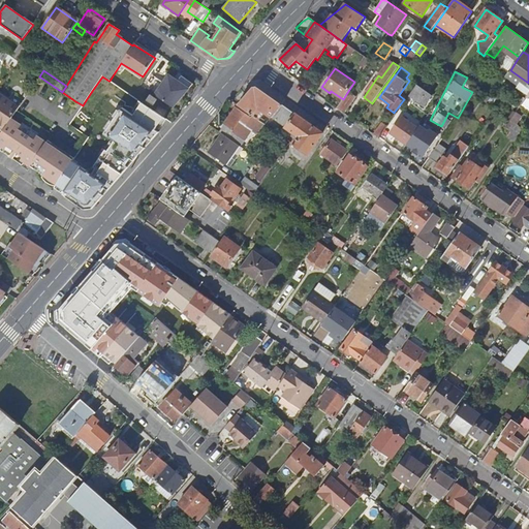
[(168,74),(155,95),(173,106),(190,88),(179,81),(168,74)]
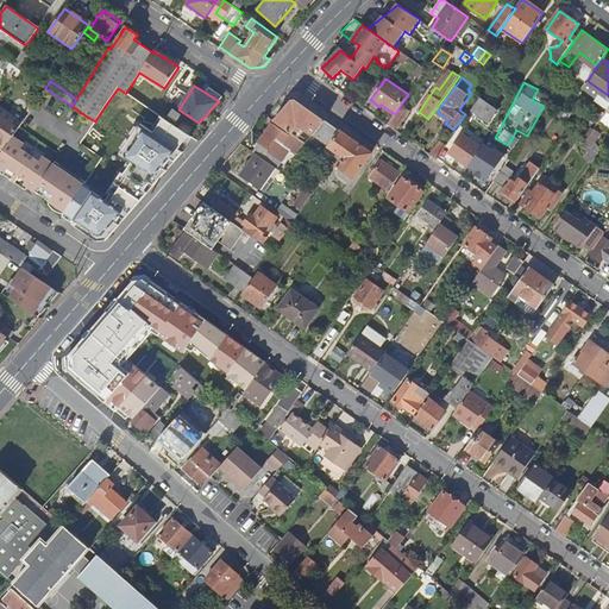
[(118,88),(106,105),(113,110),(125,93),(118,88)]
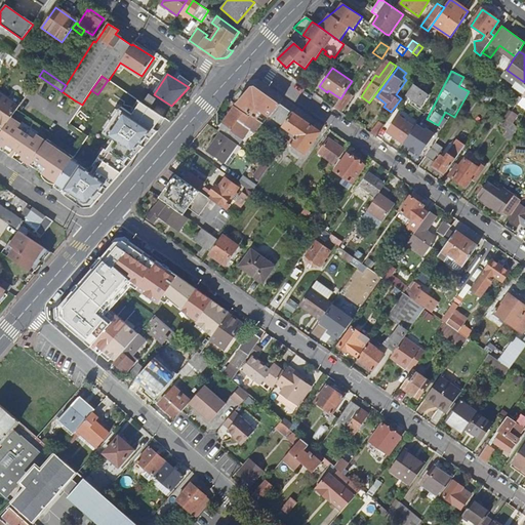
[(179,76),(177,80),(189,87),(192,83),(179,76)]
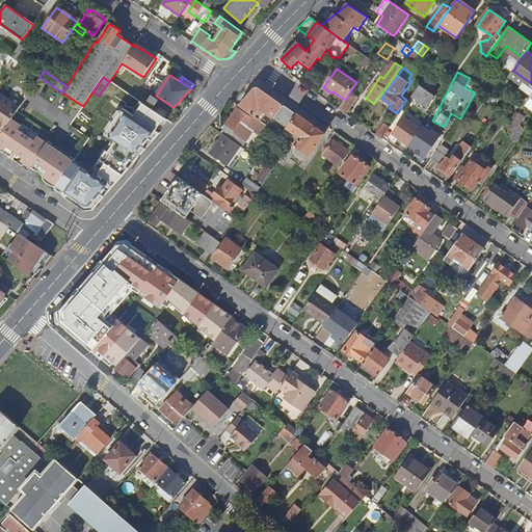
[(471,80),(467,85),(475,91),(479,86),(471,80)]
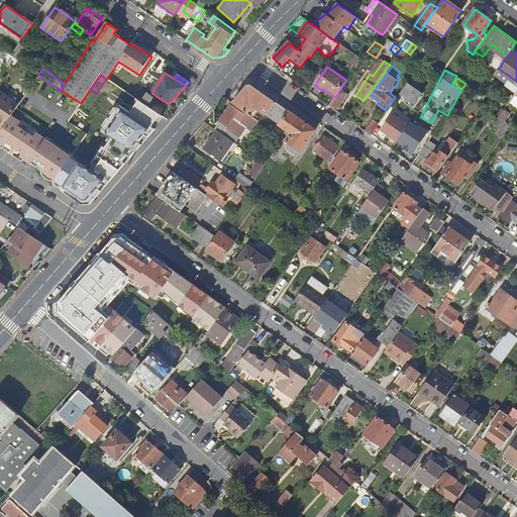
[(408,83),(401,93),(414,103),(422,93),(408,83)]
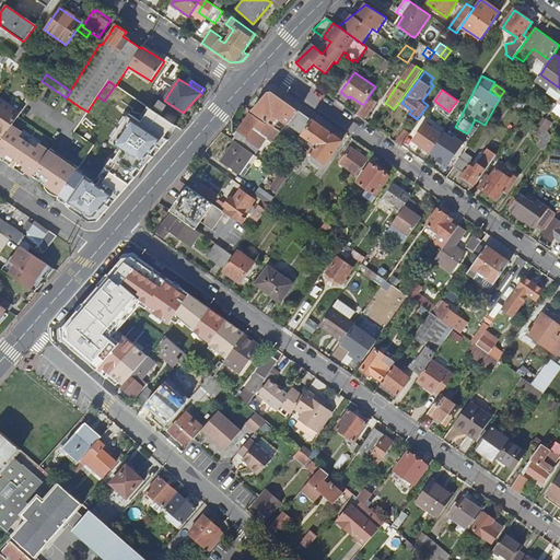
[(268,92),(253,112),(269,123),(273,126),(281,118),(288,124),(289,123),(304,132),(313,120),(271,92),(268,92)]
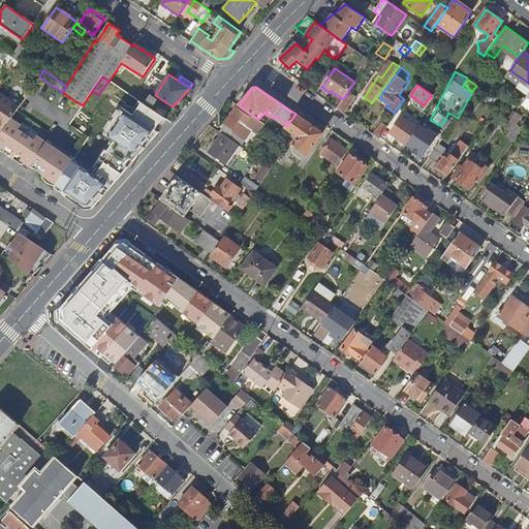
[(343,99),(337,107),(344,113),(356,96),(348,91),(343,99)]
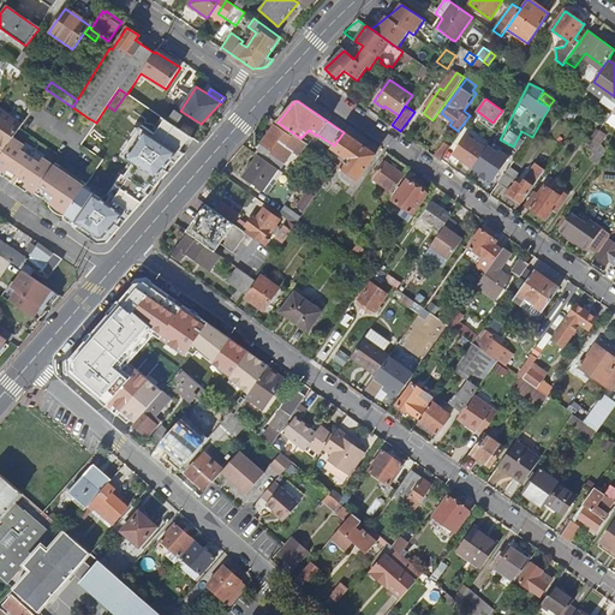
[(172,118),(178,123),(183,117),(175,112),(172,118)]
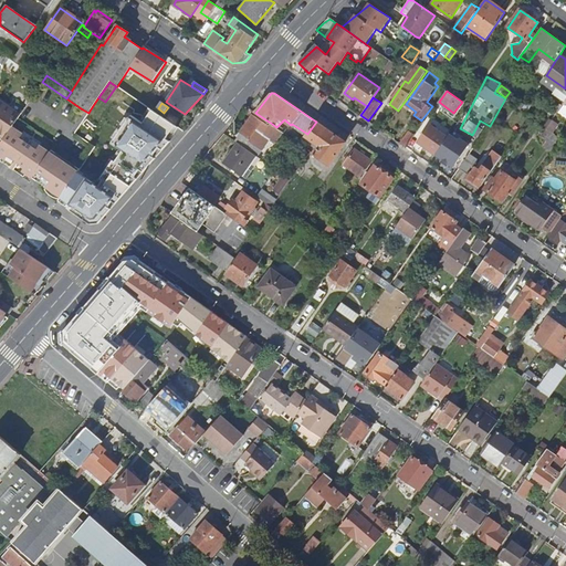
[(81,108),(79,113),(85,117),(88,113),(81,108)]
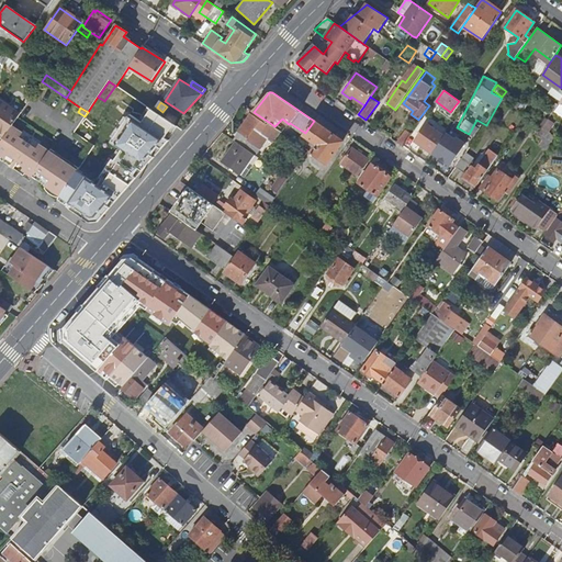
[(125,130),(126,130),(147,143),(150,145),(156,137),(160,141),(172,125),(157,113),(150,122),(142,116),(137,123),(133,120),(125,130)]
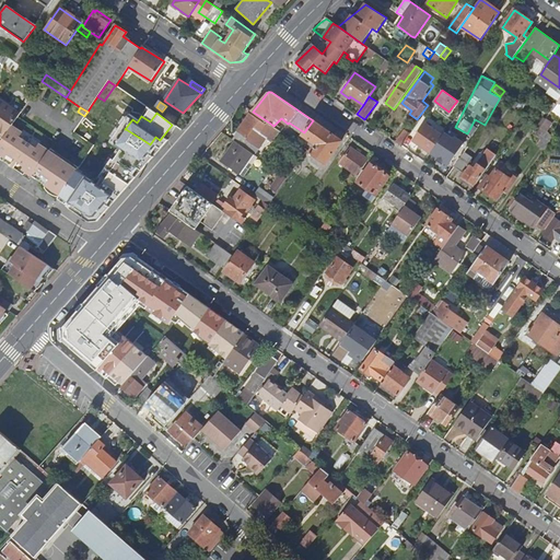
[(546,119),(540,127),(547,131),(556,118),(550,114),(546,119)]
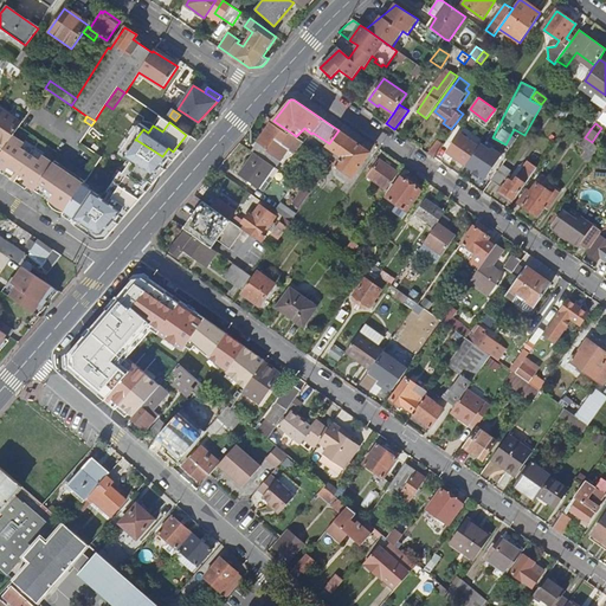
[(270,126),(252,150),(256,153),(270,163),(283,144),(288,137),(270,126)]
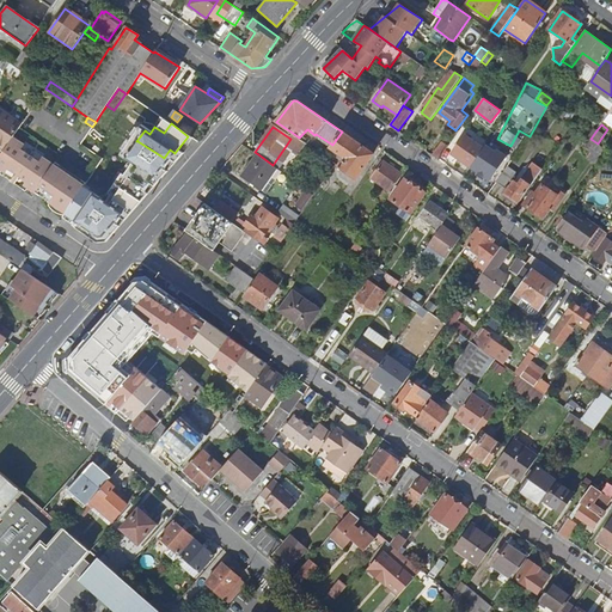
[(0,155),(11,140),(0,132),(0,155)]
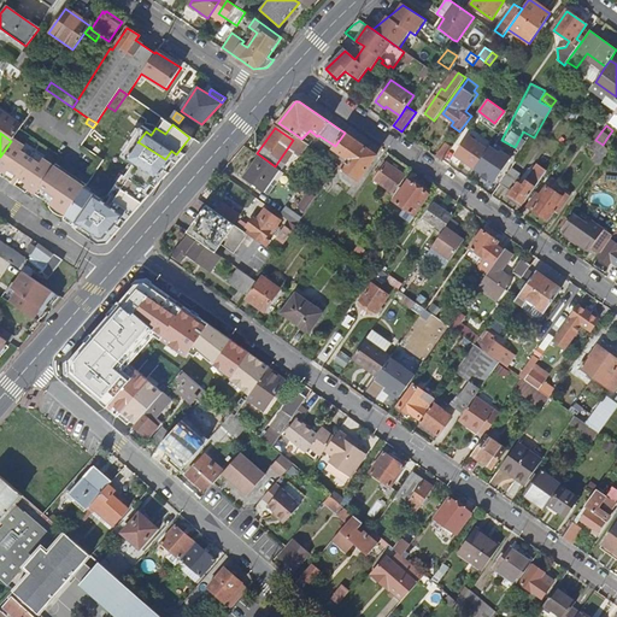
[(334,148),(348,159),(342,168),(359,180),(376,156),(345,133),(335,146),(334,148)]
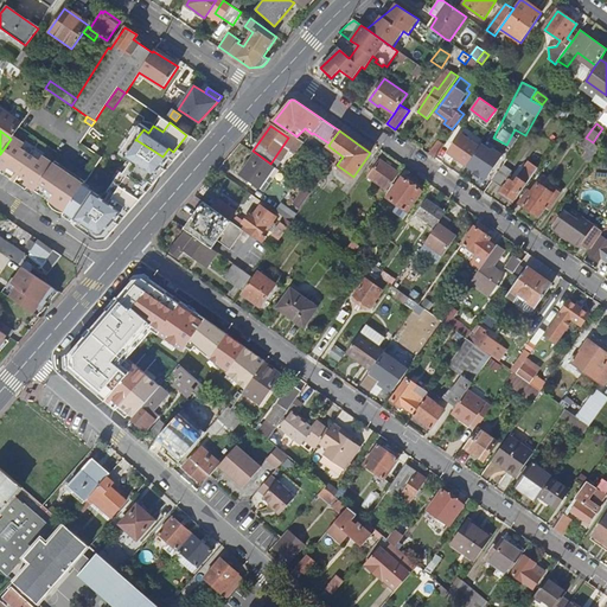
[(288,138),(283,145),(295,154),(299,149),(312,159),(317,152),(311,147),(299,139),(296,136),(292,133),(288,138)]
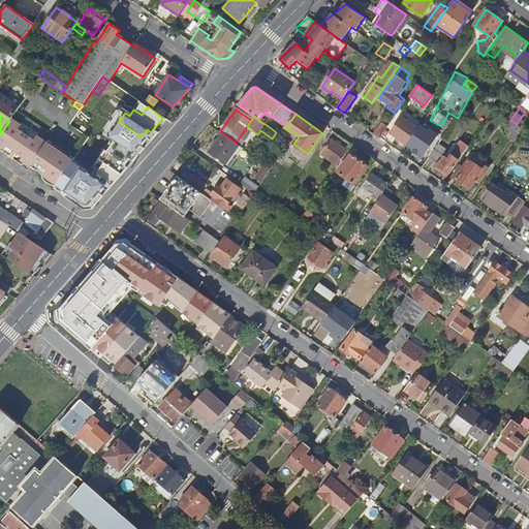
[(260,121),(271,128),(275,123),(270,119),(269,120),(263,117),(260,121)]
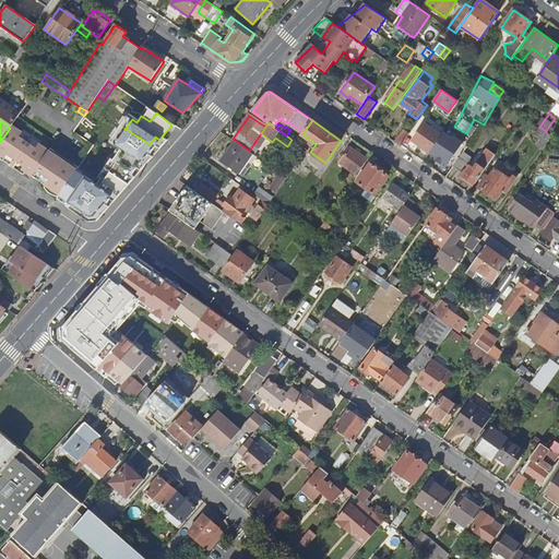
[(425,123),(413,141),(430,153),(441,135),(425,123)]
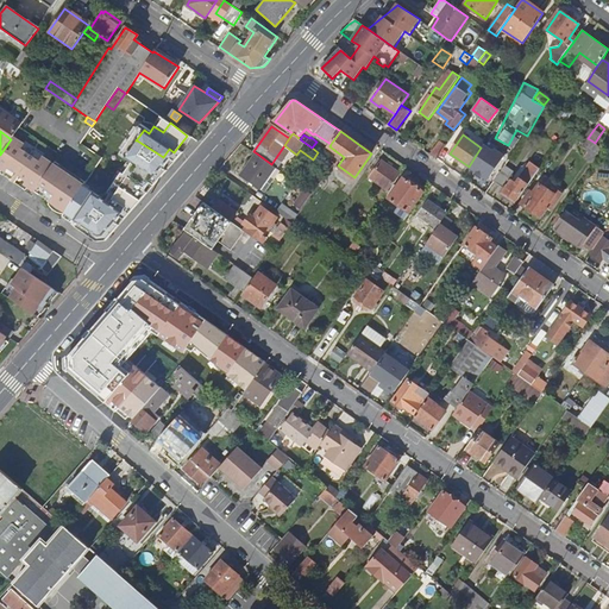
[(24,167),(19,175),(16,180),(64,212),(82,184),(12,138),(11,139),(0,155),(0,168),(12,176),(14,173),(20,164),(24,167)]
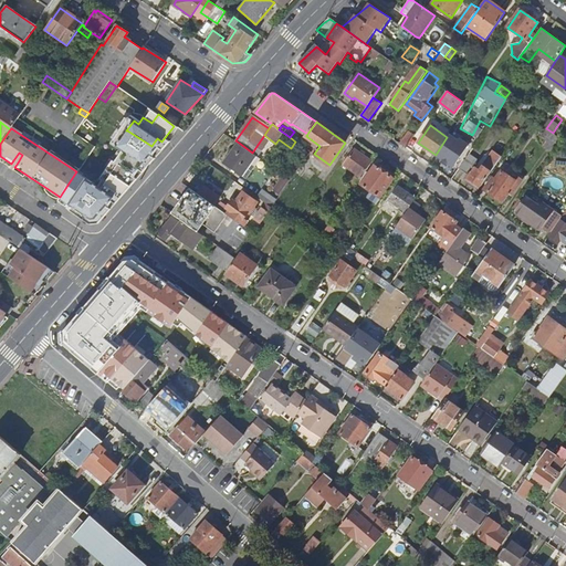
[(546,140),(543,144),(552,150),(561,138),(553,133),(546,128),(541,136),(546,140)]
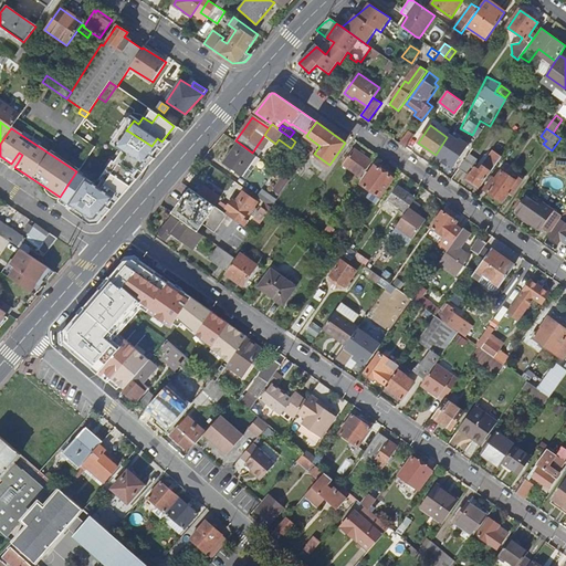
[(127,130),(115,149),(135,164),(148,144),(127,130)]
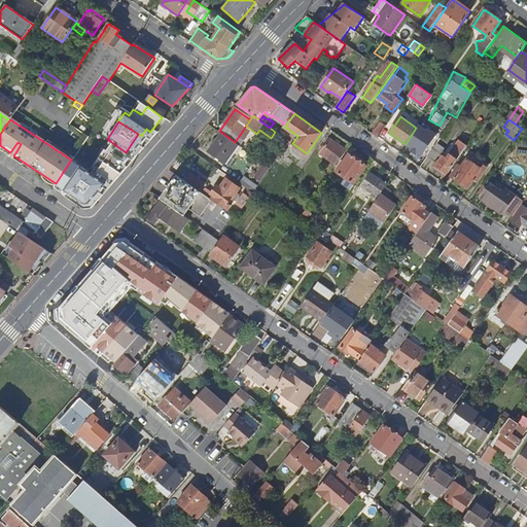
[(381,123),(373,133),(378,137),(386,127),(381,123)]
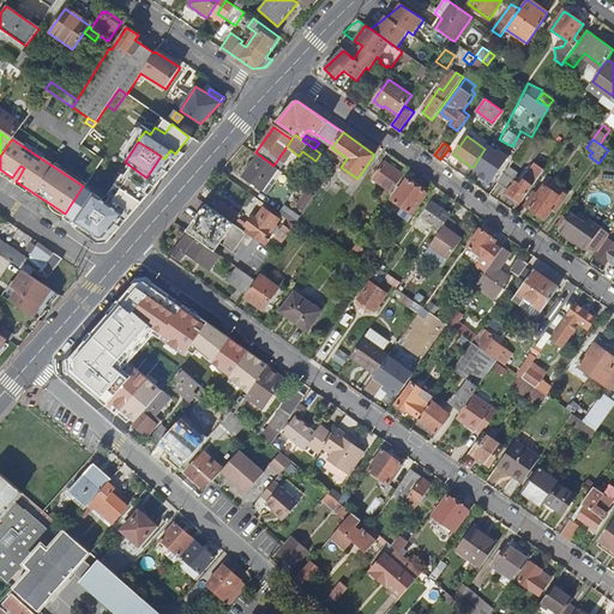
[(509,157),(498,150),(495,154),(487,148),(485,149),(473,168),(492,181),(498,172),(501,168),(509,157)]
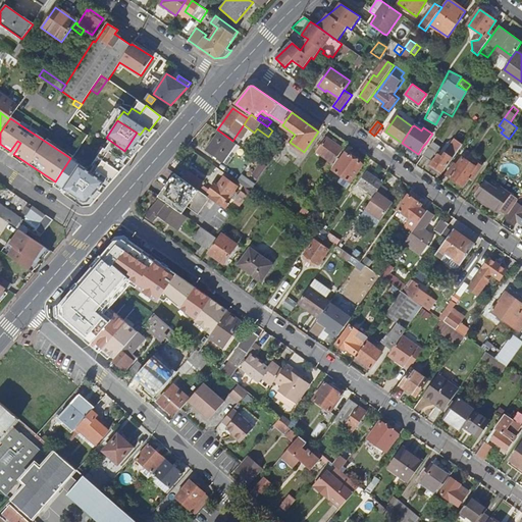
[(220,132),(207,150),(223,161),(236,143),(232,141),(220,132)]
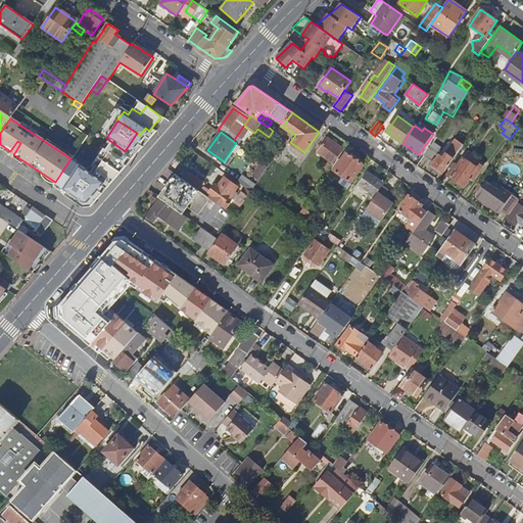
[(439,154),(432,163),(444,173),(467,140),(459,135),(443,157),(439,154)]
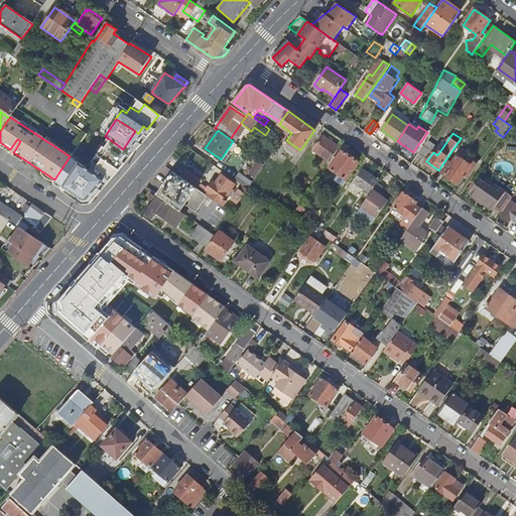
[(329,161),(339,146),(324,136),(313,150),(329,161)]
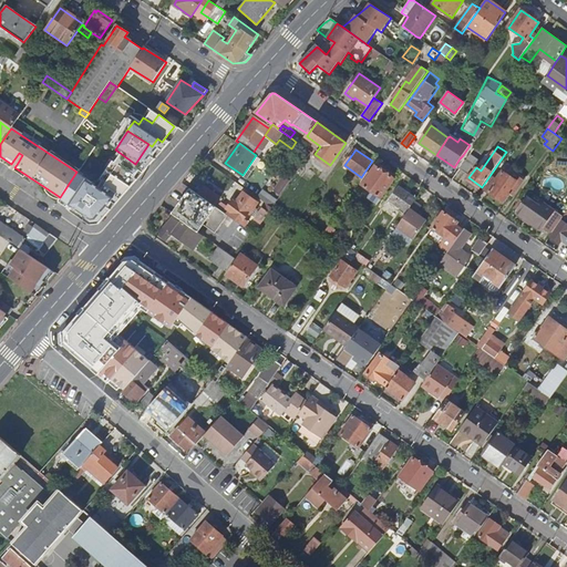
[(481,156),(473,151),(464,162),(460,169),(467,174),(481,156)]
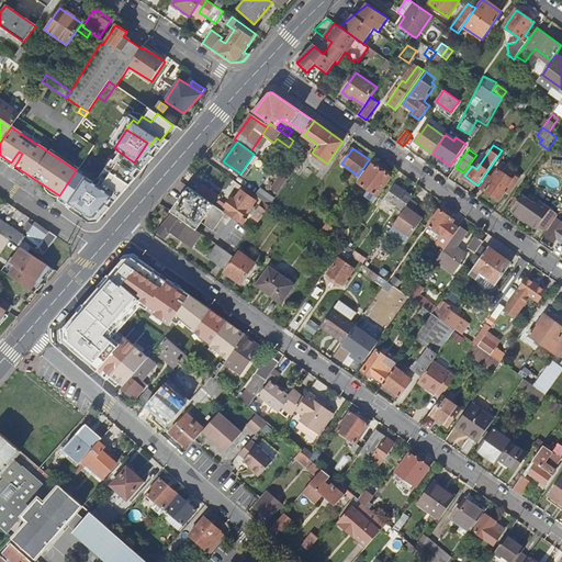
[(19,152),(13,159),(18,161),(22,154),(19,152)]
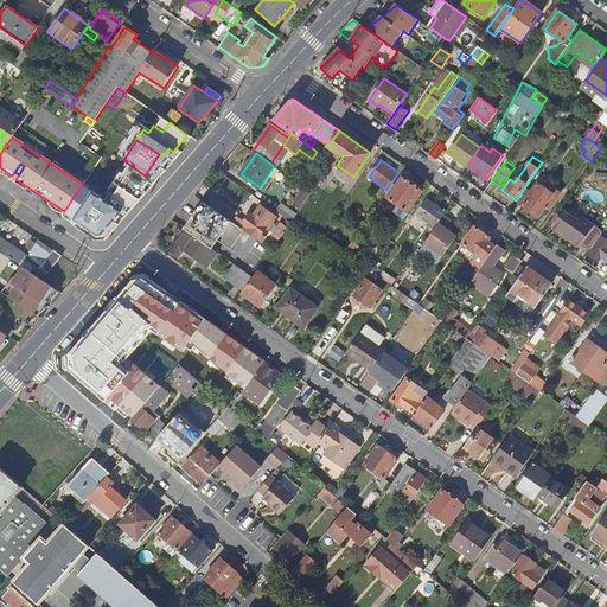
[(100,228),(123,191),(122,191),(125,186),(109,177),(108,179),(94,170),(90,174),(91,177),(81,195),(93,202),(83,217),(100,228)]
